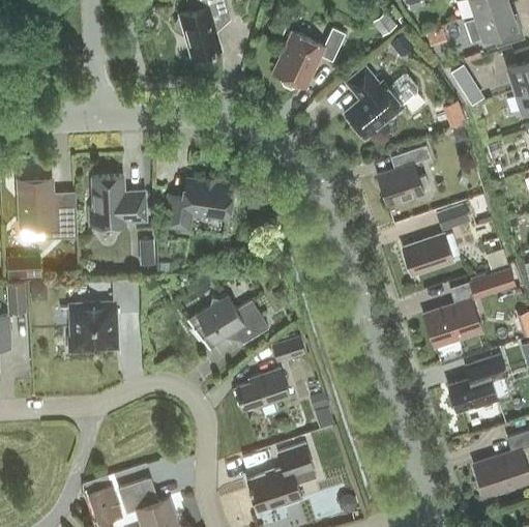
[(211,16),(228,10),(224,0),(186,0),(190,12),(179,16),(180,19),(178,20),(175,25),(177,31),(182,33),(184,33),(192,60),(222,51),(211,16)]
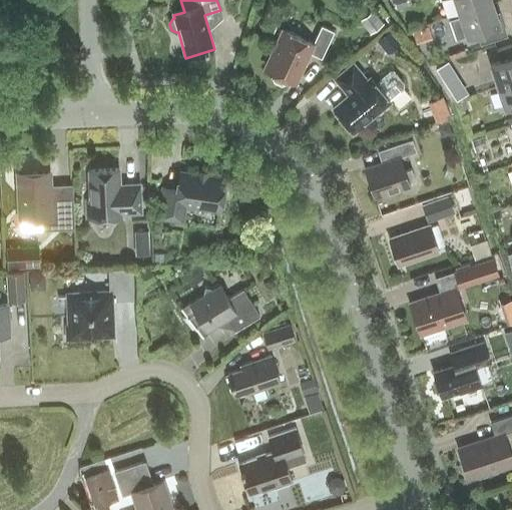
[(394,0),(398,12),(410,8),(406,0),(394,0)]
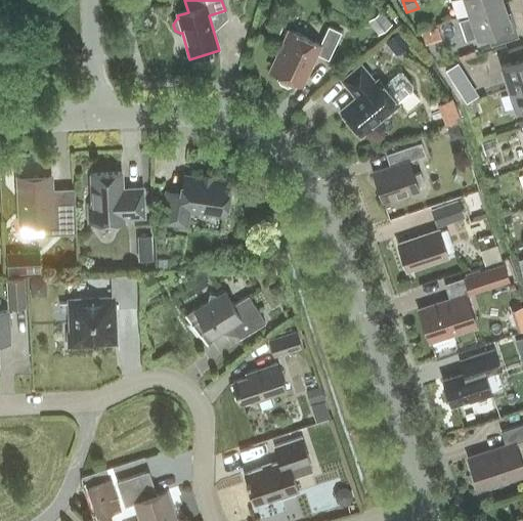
[(464,0),(470,17),(505,6),(502,0),(464,0)]
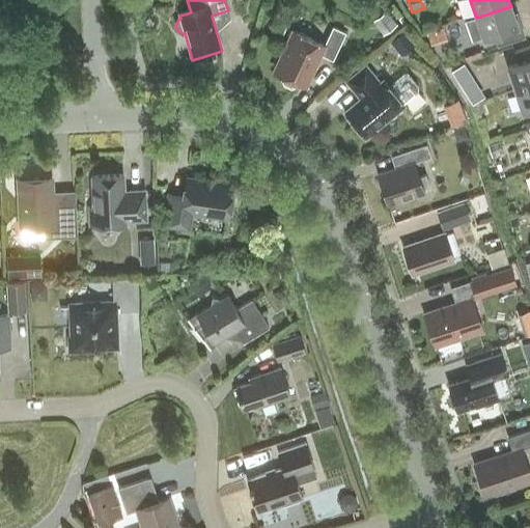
[(476,18),(477,20),(466,24),(473,44),(494,36),(498,49),(523,40),(518,23),(517,23),(511,6),(476,18)]
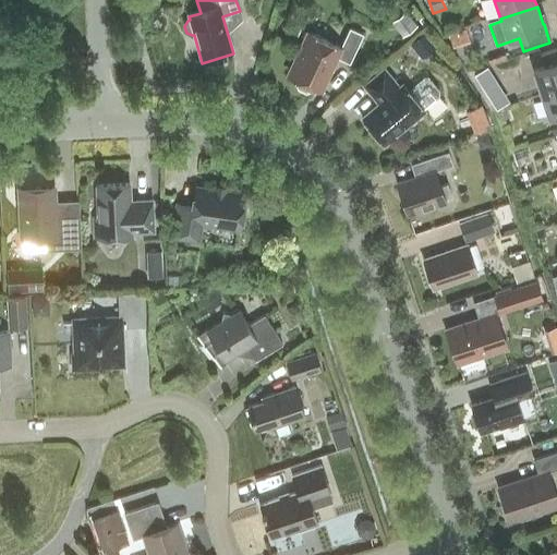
[(392,25),(403,39),(418,28),(407,14),(392,25)]
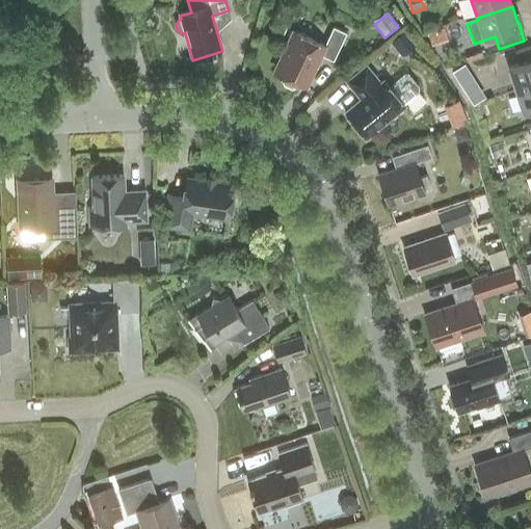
[(285,57),(276,75),(283,78),(283,79),(284,82),(294,87),(298,86),(298,85),(304,88),(313,71),(315,72),(321,57),(334,62),(346,35),(334,29),(325,47),(294,32),(283,56),(285,57)]
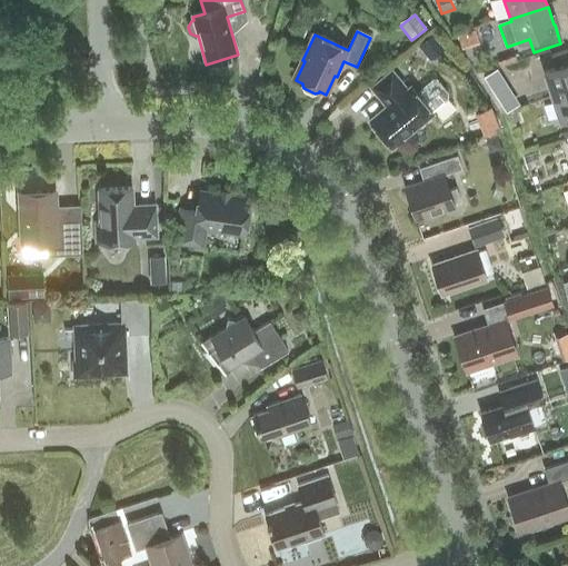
[(447,50),(435,35),(418,48),(431,63),(447,50)]
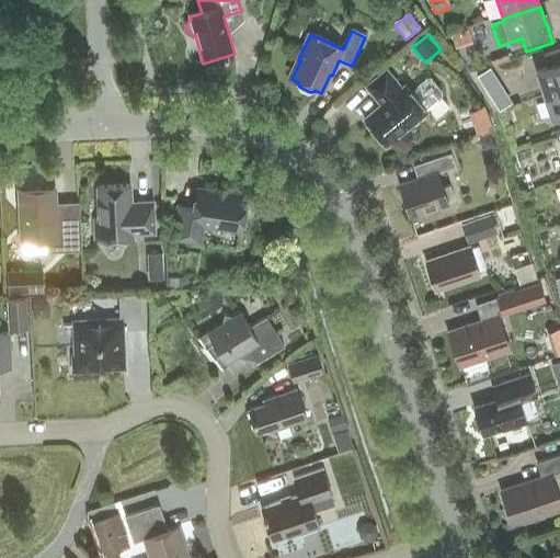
[(537,75),(545,98),(559,91),(559,52),(544,57),(548,70),(537,75)]
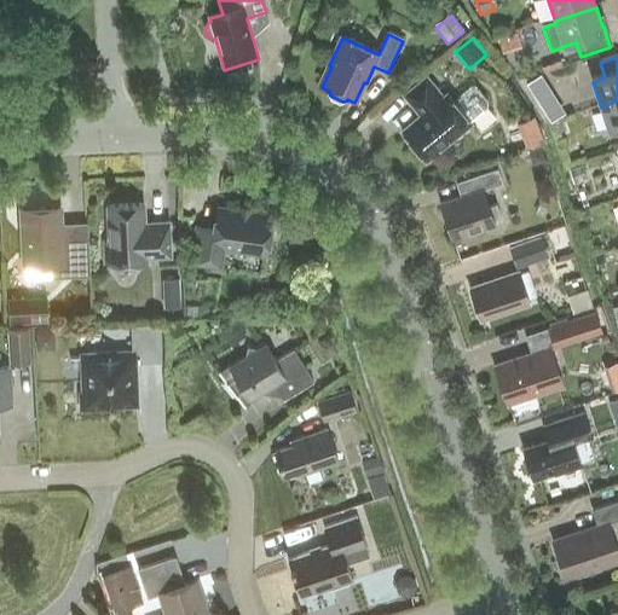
[(472,126),(471,125),(489,110),(487,104),(478,92),(473,91),(455,105),(448,96),(444,99),(427,79),(404,97),(421,117),(403,133),(427,163),(472,126)]
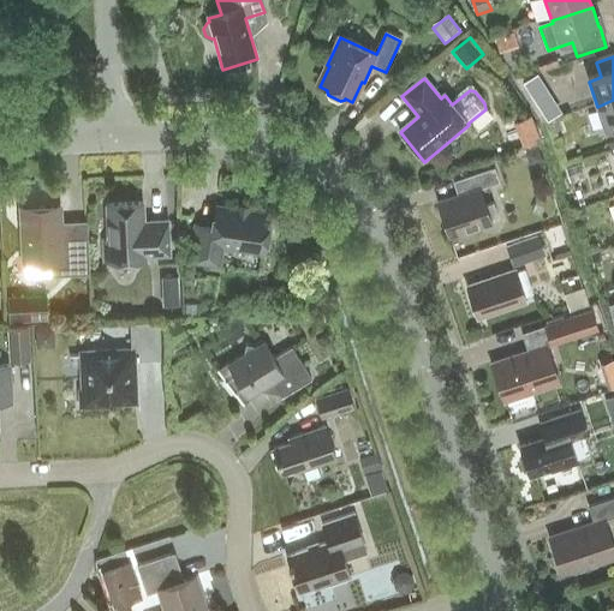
[(613,100),(597,107),(606,132),(613,129),(613,100)]
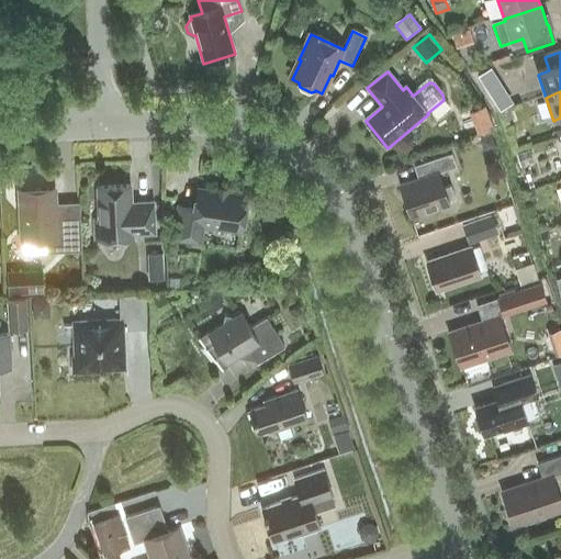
[(503,94),(492,101),(498,112),(509,107),(503,94)]
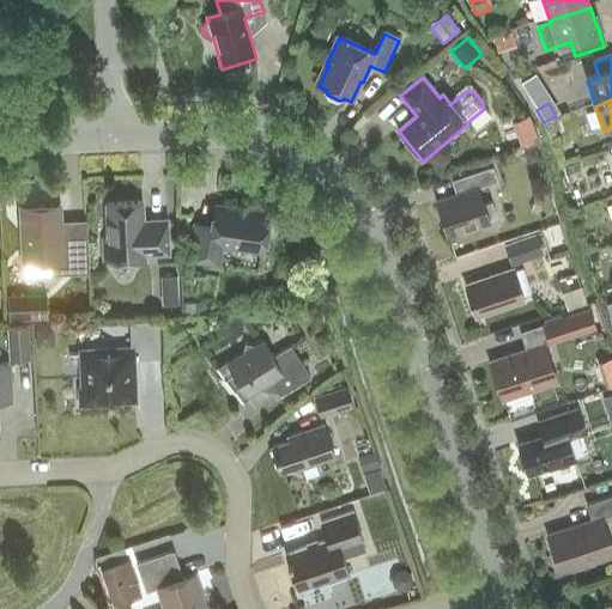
[(529,114),(511,121),(522,148),(540,141),(529,114)]
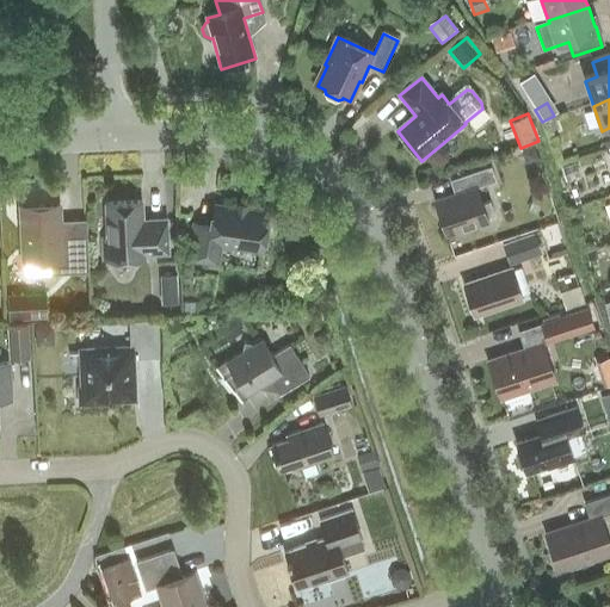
[(578,166),(562,171),(566,183),(581,179),(578,166)]
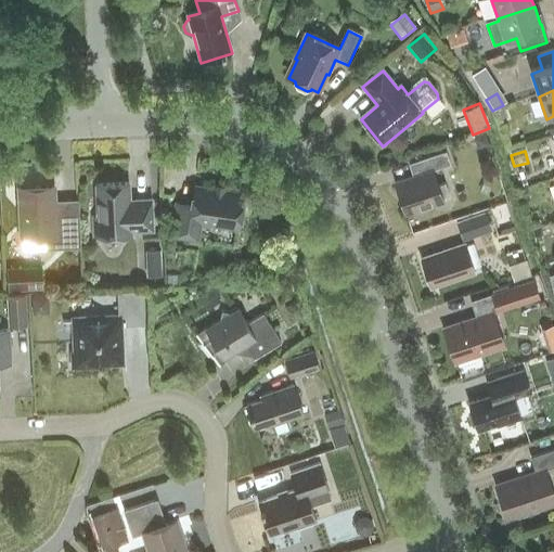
[(407,216),(443,204),(442,201),(450,199),(446,187),(438,189),(433,172),(450,167),(447,154),(417,164),(422,176),(396,184),(407,216)]
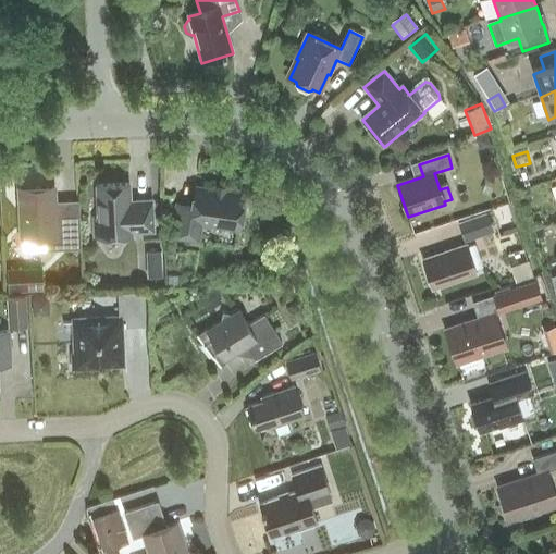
[(130,186),(97,187),(98,220),(94,220),(95,239),(132,238),(132,234),(153,233),(152,202),(131,204),(130,186)]
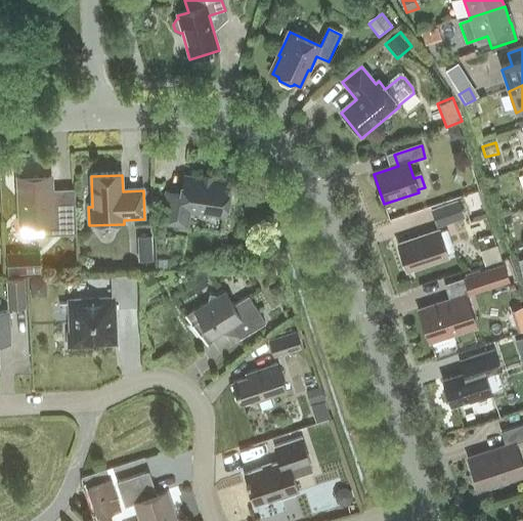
[(52,208),(51,178),(17,179),(20,227),(43,226),(44,237),(77,235),(75,207),(52,208)]
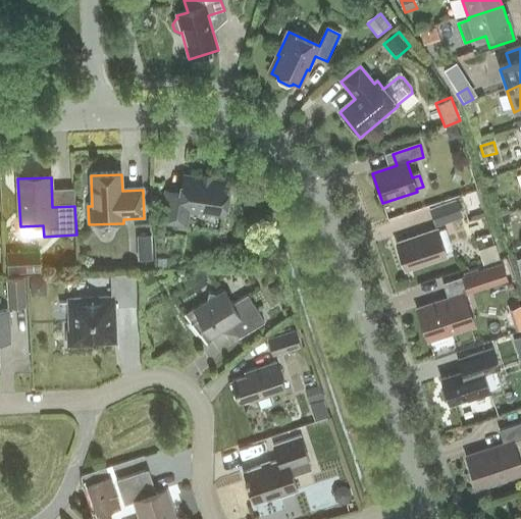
[(229,185),(184,177),(180,195),(166,193),(161,223),(186,227),(189,211),(224,216),(226,204),(227,204),(232,201),(232,195),(229,191),(228,191),(229,185)]
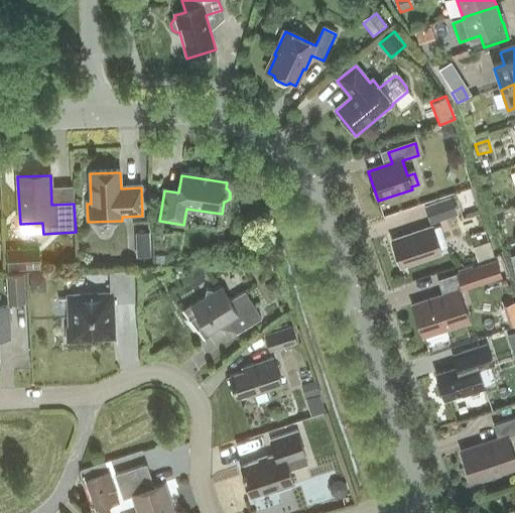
[(425,208),(431,227),(459,217),(453,199),(425,208)]
